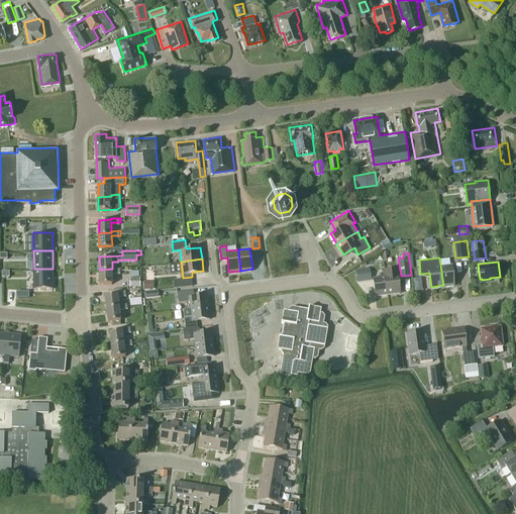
[(443,285),(454,284),(452,263),(440,265),(443,285)]
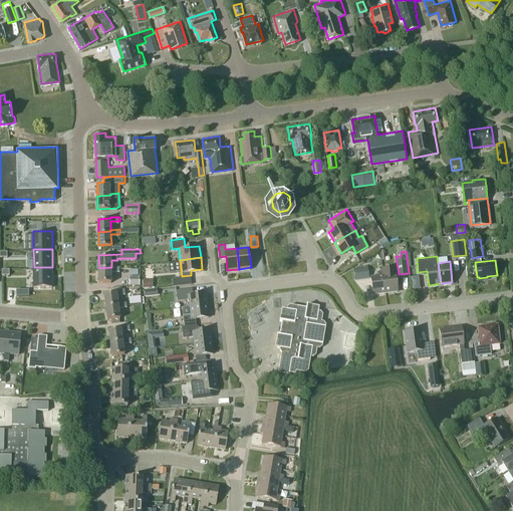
[(367,264),(353,266),(355,279),(369,277),(367,264)]
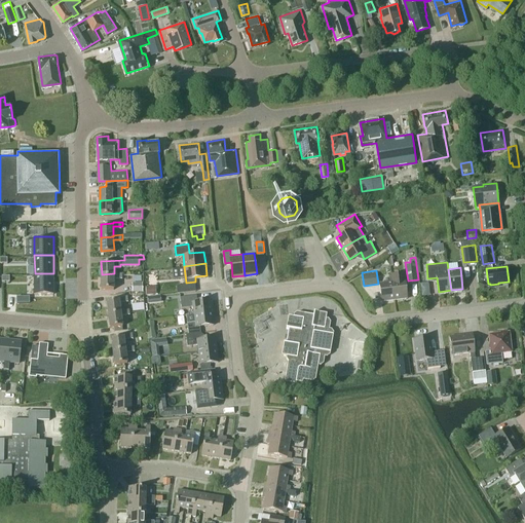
[(407,296),(405,278),(404,270),(391,272),(392,279),(395,298),(407,296)]
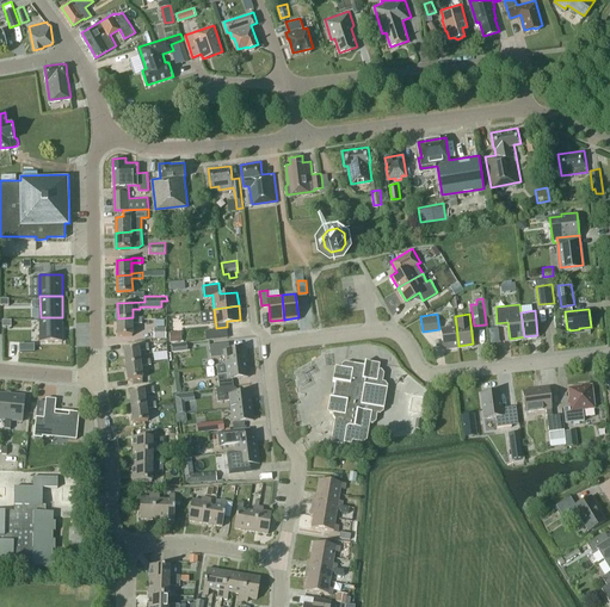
[(133,317),(118,319),(118,334),(133,334),(133,321),(143,321),(143,316),(133,316),(133,317)]
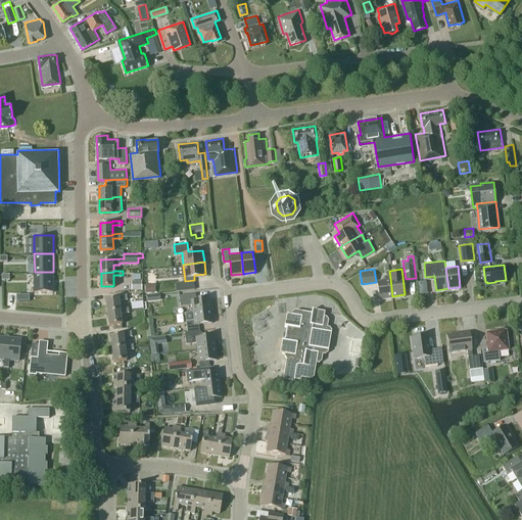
[(35,272),(35,290),(54,290),(53,272),(35,272)]
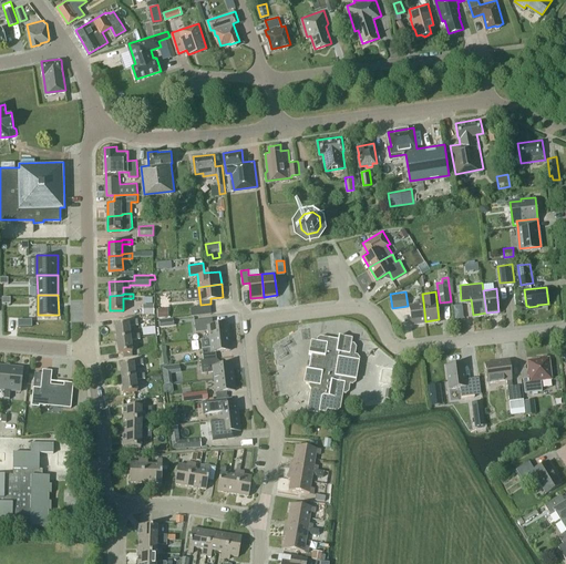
[(412,322),(425,321),(423,301),(410,304),(412,322)]
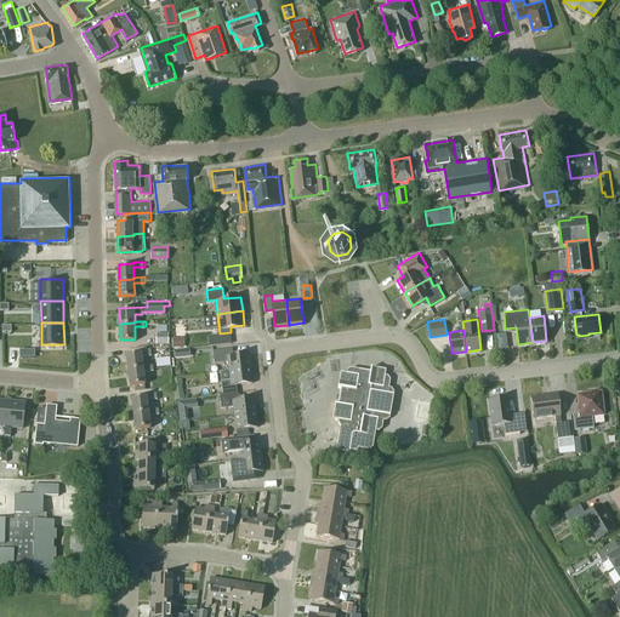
[(157,342),(169,342),(169,331),(157,331),(157,342)]
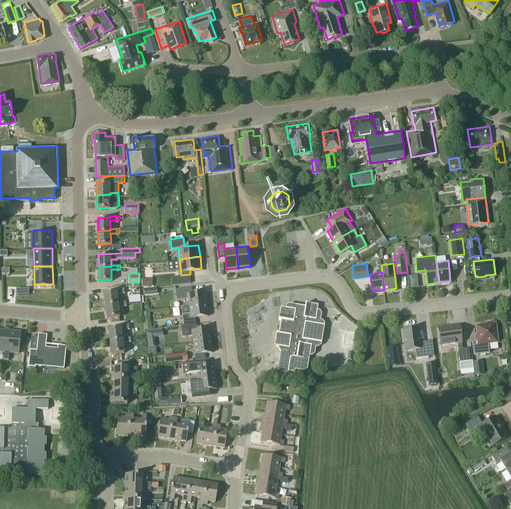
[(152,276),(142,277),(143,285),(153,284),(152,276)]
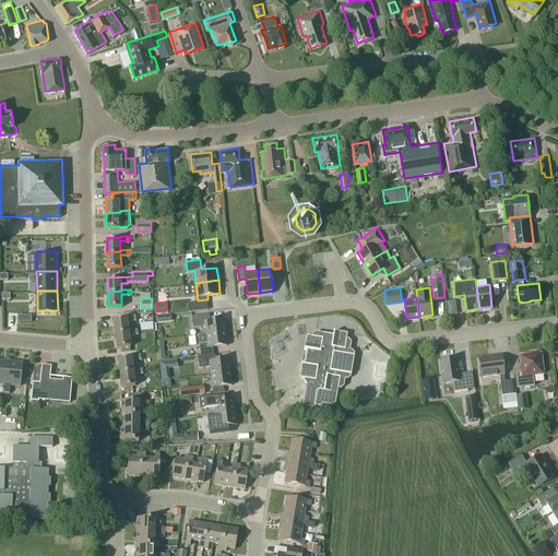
[(15,309),(4,309),(6,321),(16,321),(15,309)]
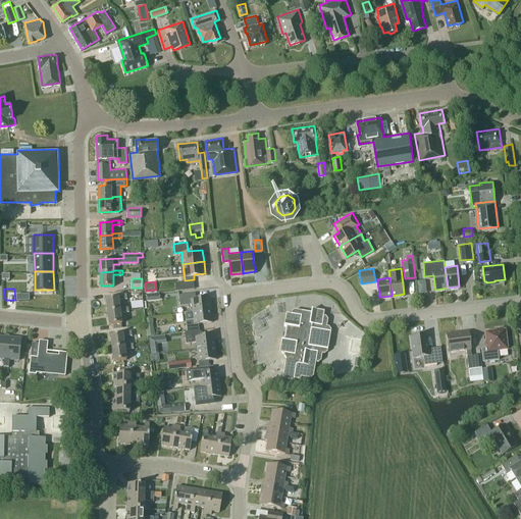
[(210,296),(197,298),(196,291),(179,293),(180,304),(192,303),(193,310),(211,308),(210,296)]
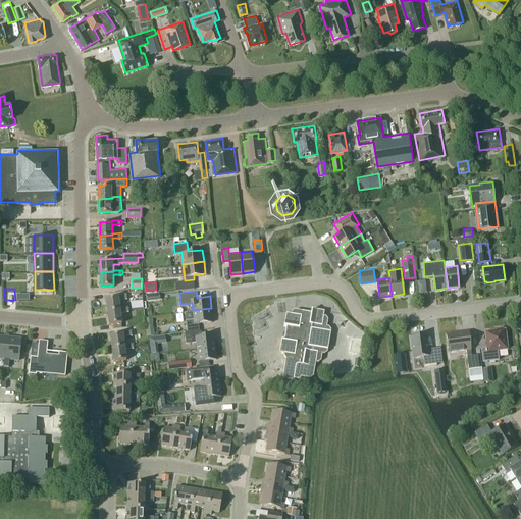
[(147,300),(159,299),(159,292),(147,293),(147,300)]
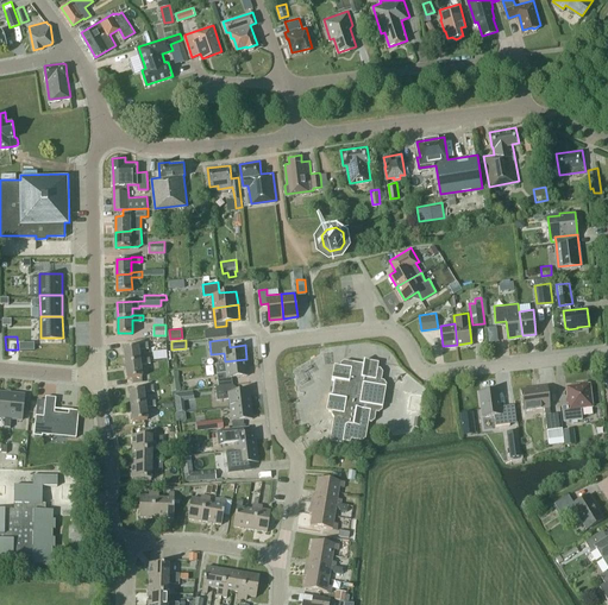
[(140,359),(140,358),(139,348),(150,346),(149,341),(138,342),(138,344),(124,346),(126,361),(140,359)]
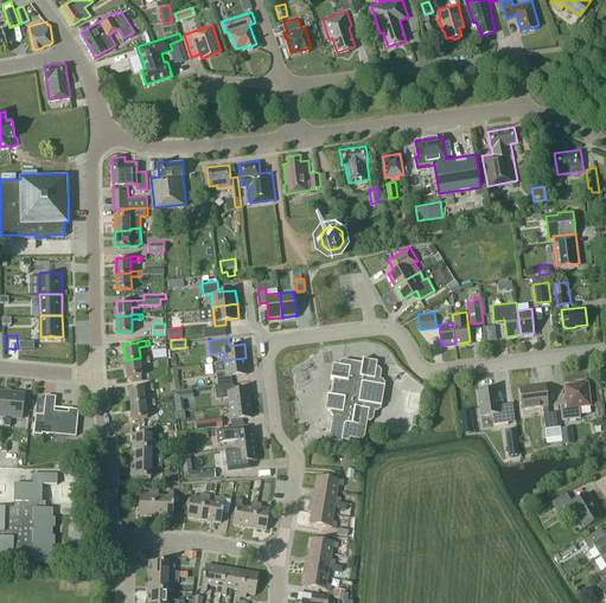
[(151,354),(140,357),(140,358),(126,360),(128,376),(132,374),(141,373),(142,373),(141,361),(151,360),(151,354)]
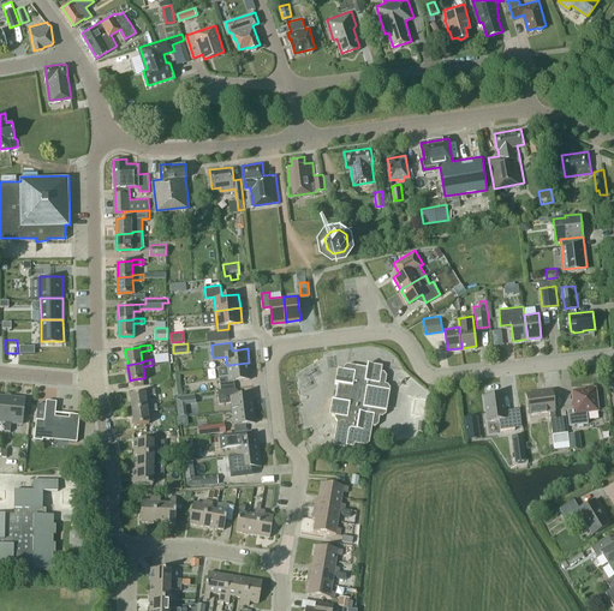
[(335,399),(333,397),(331,413),(335,413),(335,417),(338,419),(334,443),(347,445),(347,443),(355,444),(355,442),(367,443),(370,441),(373,424),(375,424),(379,421),(380,413),(383,414),(386,412),(387,408),(387,409),(391,385),(388,382),(386,382),(387,373),(385,370),(382,370),(383,364),(368,361),(368,365),(347,363),(344,365),(344,367),(338,366),(335,382),(338,382),(335,399)]
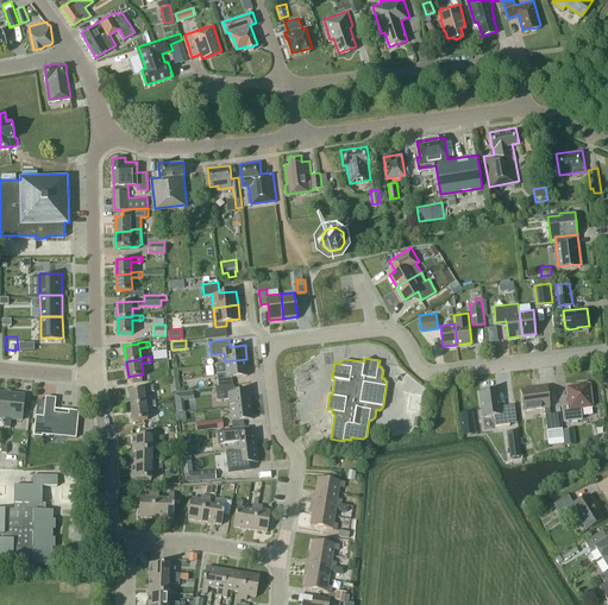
[(249,373),(246,359),(225,361),(226,371),(218,371),(219,384),(233,383),(232,375),(249,373)]
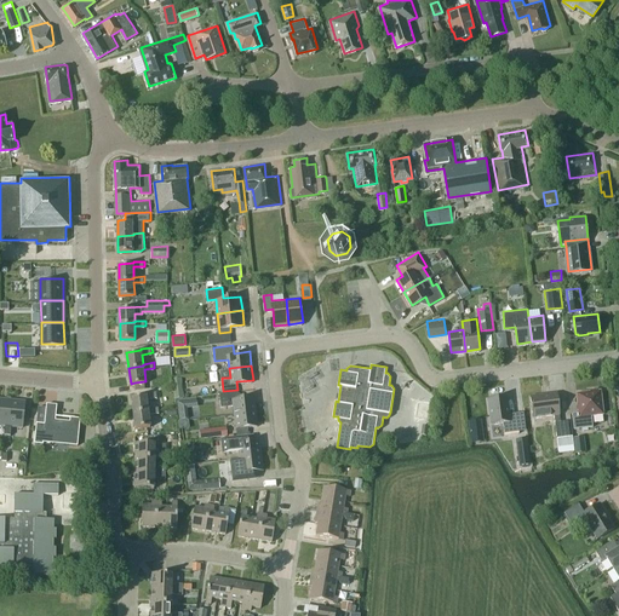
[(325,368),(303,374),(307,391),(322,387),(319,375),(326,373),(325,368)]
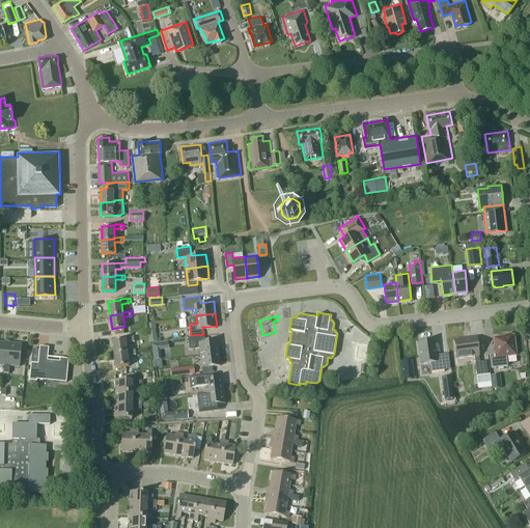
[(507,355),(518,354),(514,333),(494,335),(496,352),(491,353),(492,366),(508,364),(507,355)]
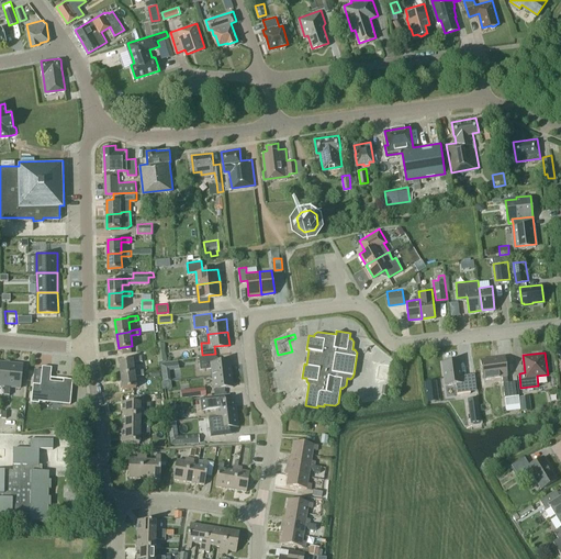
[(213,375),(233,371),(231,358),(216,360),(215,354),(202,355),(200,355),(201,368),(212,367),(213,375)]
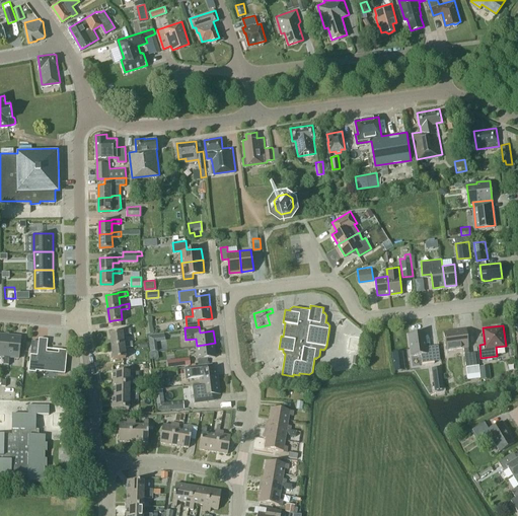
[(124,333),(132,332),(131,327),(123,328),(123,329),(111,332),(113,345),(125,343),(125,341),(124,333)]
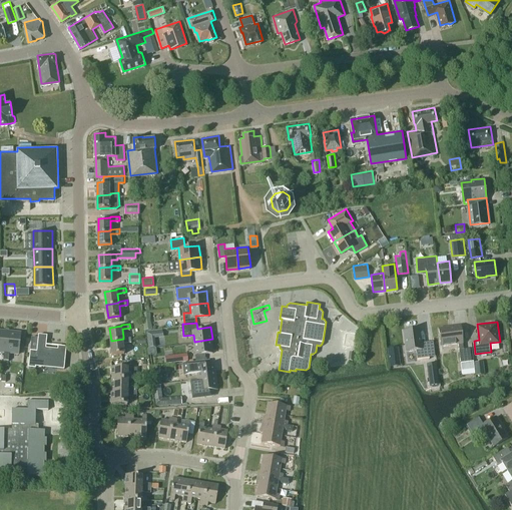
[(441,344),(458,342),(462,371),(471,369),(471,372),(475,371),(472,347),(464,348),(461,324),(439,327),(441,344)]
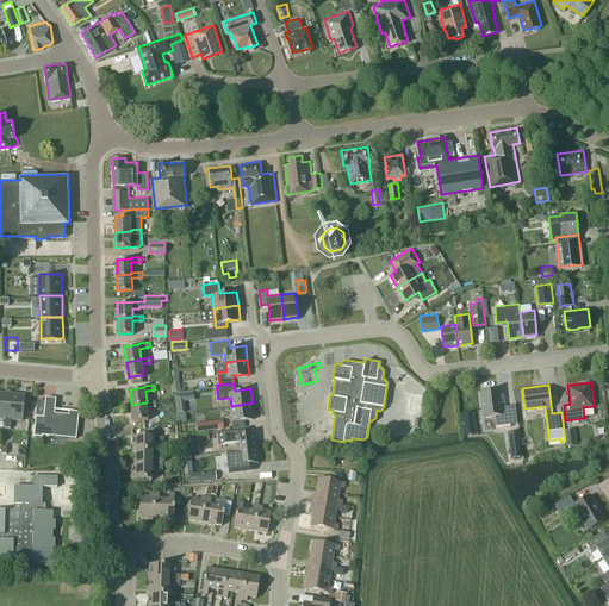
[(501,405),(498,388),(480,391),(484,416),(496,414),(496,422),(510,419),(509,404),(501,405)]
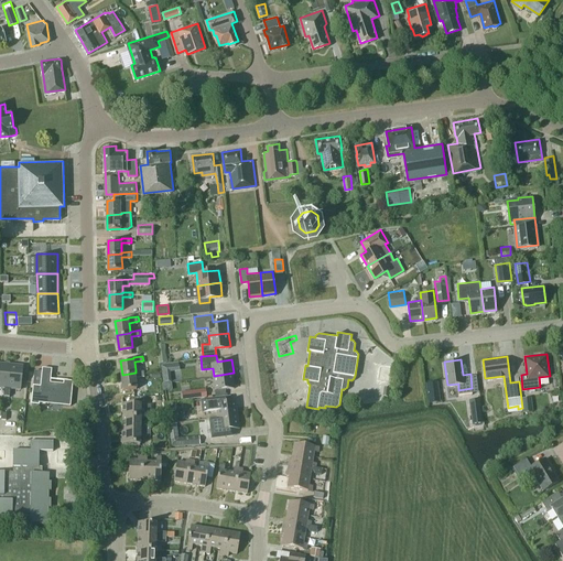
[(11,386),(22,387),(24,364),(8,363),(6,385),(4,394),(11,395),(11,386)]
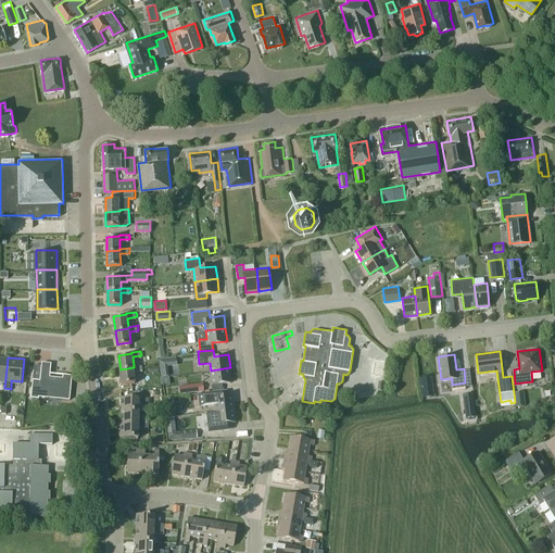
[(70,398),(72,374),(64,373),(63,376),(50,375),(51,362),(42,361),(42,364),(35,363),(32,396),(39,397),(39,394),(70,398)]
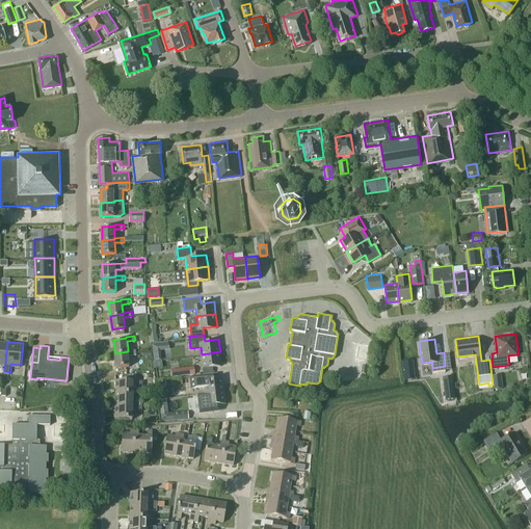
[(136,348),(128,349),(128,351),(115,353),(116,367),(130,365),(128,354),(137,353),(136,348)]
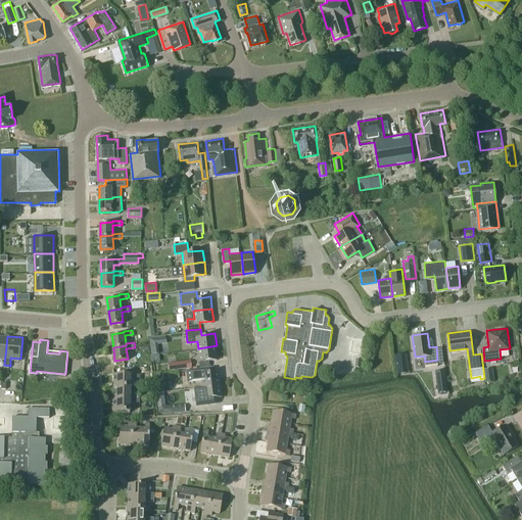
[(218,358),(217,345),(198,348),(199,360),(218,358)]
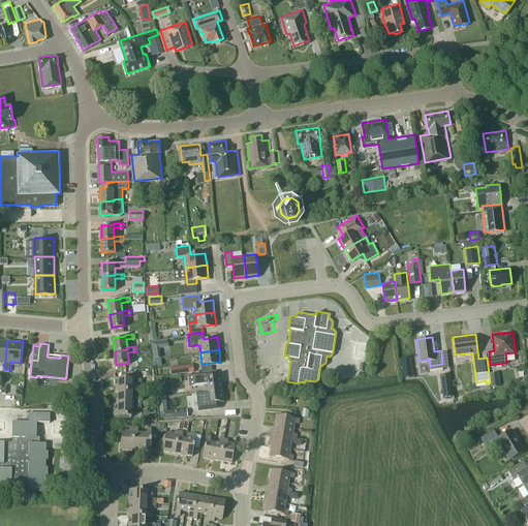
[(179,364),(180,372),(194,370),(193,363),(179,364)]
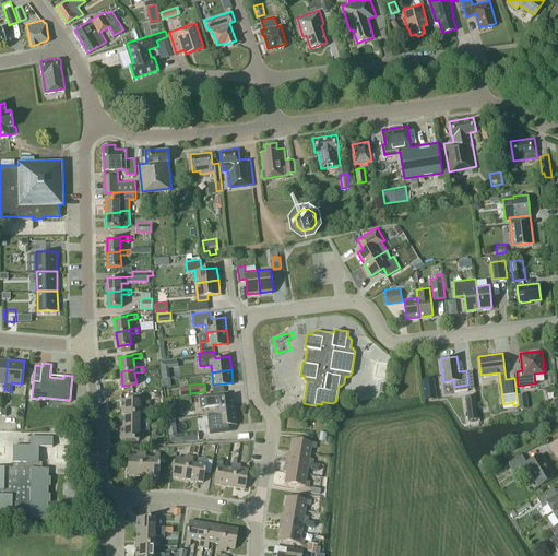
[(228,390),(214,392),(199,393),(201,406),(215,405),(216,412),(236,410),(234,397),(229,397),(228,390)]
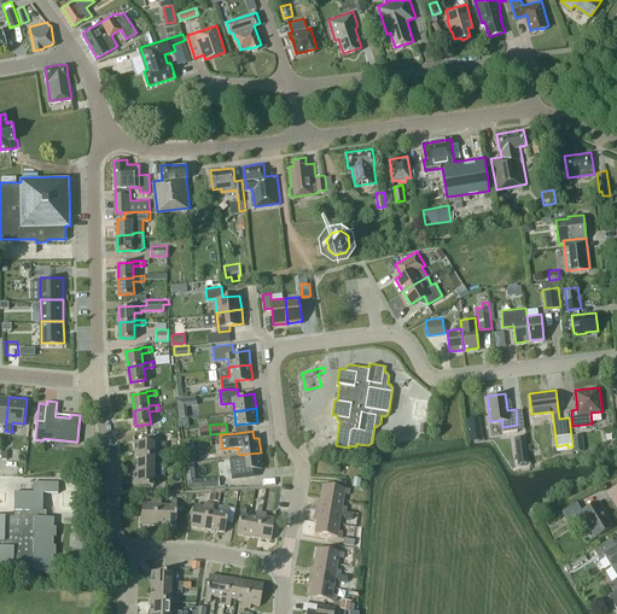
[(516,439),(518,460),(527,458),(524,438),(516,439)]
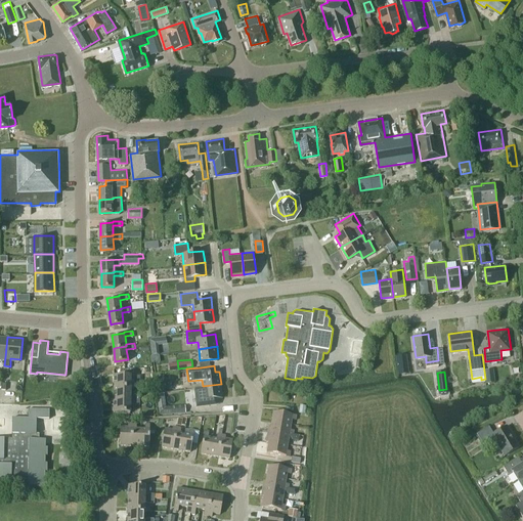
[(115,374),(115,386),(131,386),(131,378),(140,378),(140,374),(131,374),(115,374)]
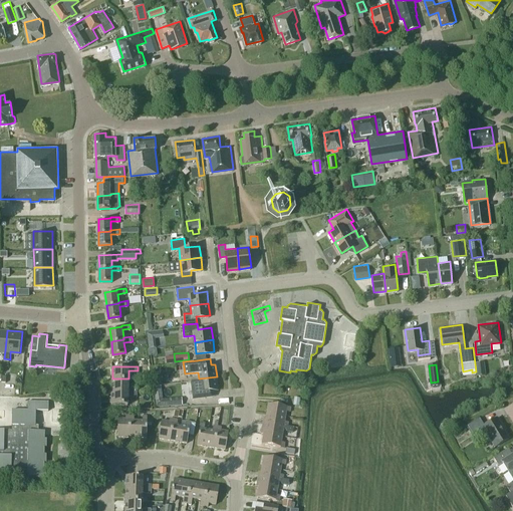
[(218,389),(217,376),(199,378),(200,387),(193,387),(194,398),(206,396),(205,390),(218,389)]
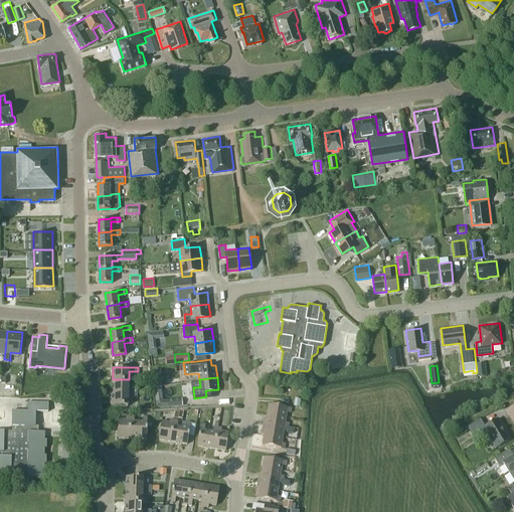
[(128,387),(129,379),(113,379),(113,391),(138,391),(138,387),(128,387)]
